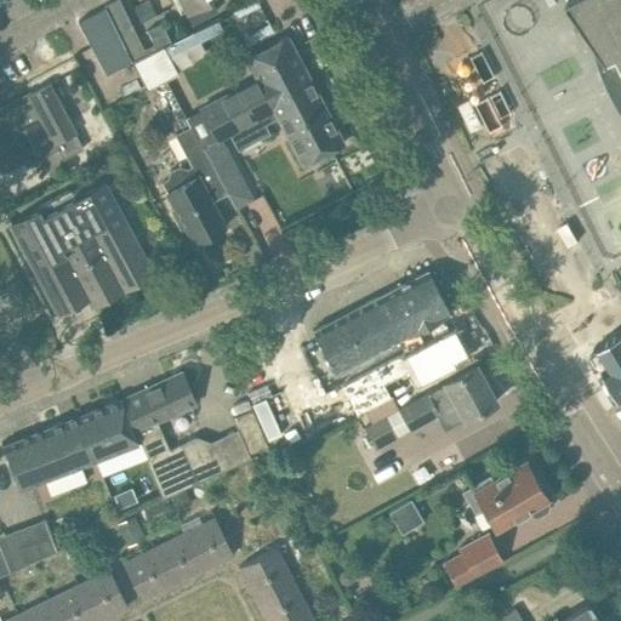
[(119,0),(114,0),(104,5),(104,6),(124,46),(131,61),(146,53),(119,0)]
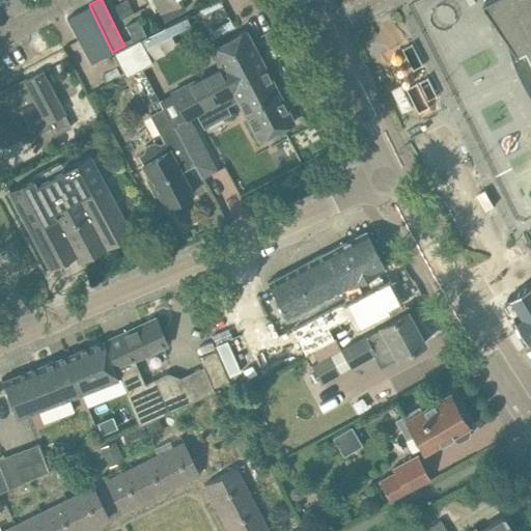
[(134,14),(128,0),(127,0),(113,6),(120,20),(134,14)]
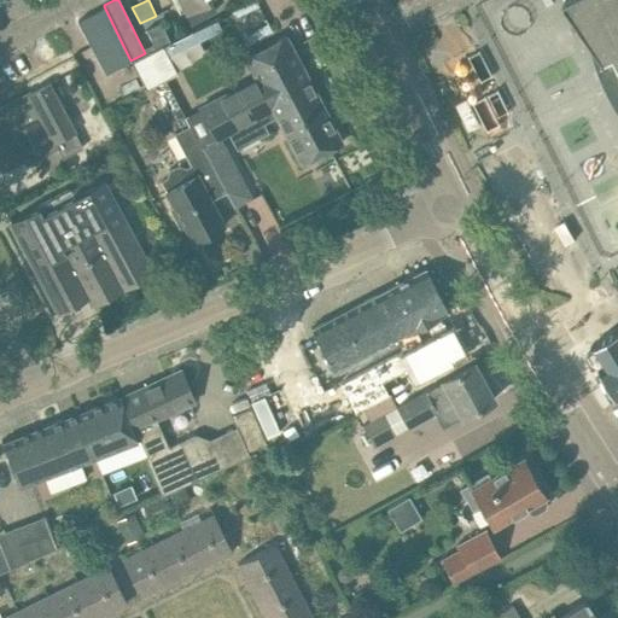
[(180,0),(186,12),(209,0),(180,0)]
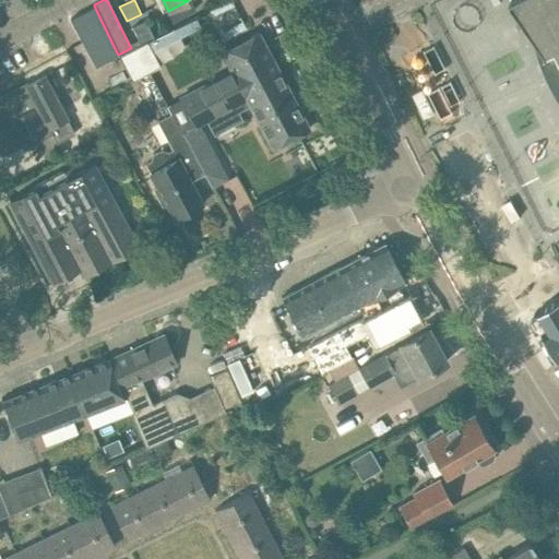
[(558,0),(513,0),(510,2),(535,39),(540,56),(547,73),(555,88),(558,95),(558,0)]
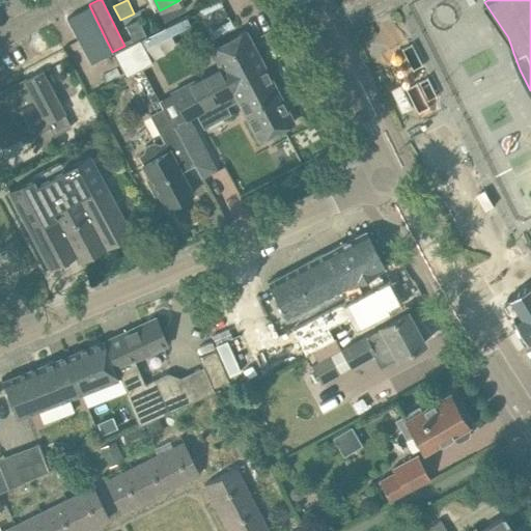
[(89,5),(66,18),(84,51),(106,39),(89,5)]
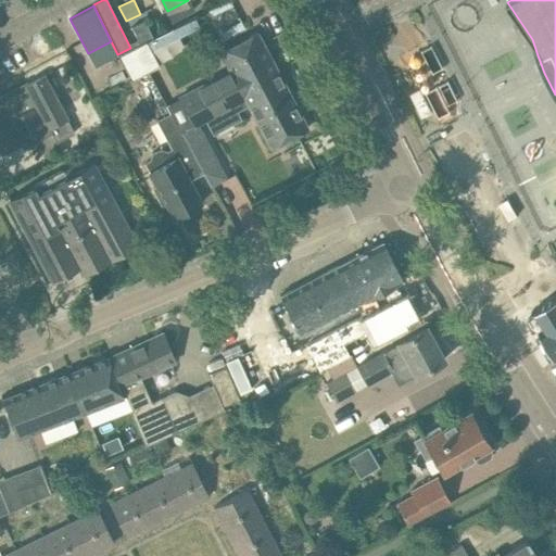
[(131,27),(140,43),(153,37),(144,21),(131,27)]
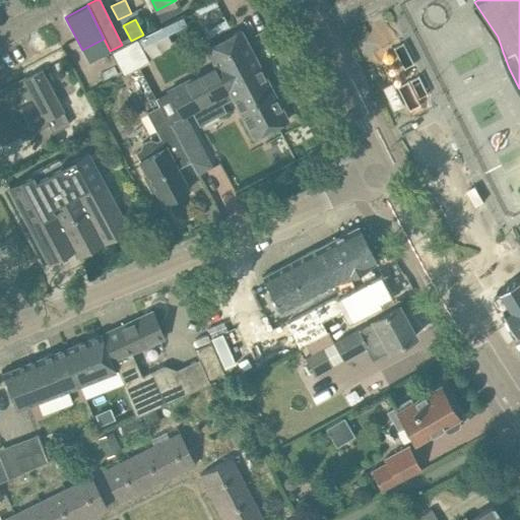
[(124,71),(176,46),(166,25),(114,51),(124,71)]
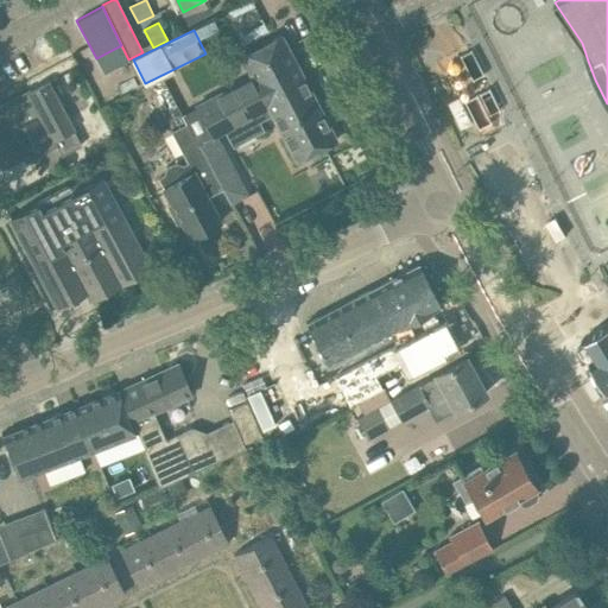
[(251,115),(268,107),(270,106),(265,96),(303,76),(282,36),(242,56),(253,77),(182,114),(187,122),(197,143),(198,144),(251,115)]
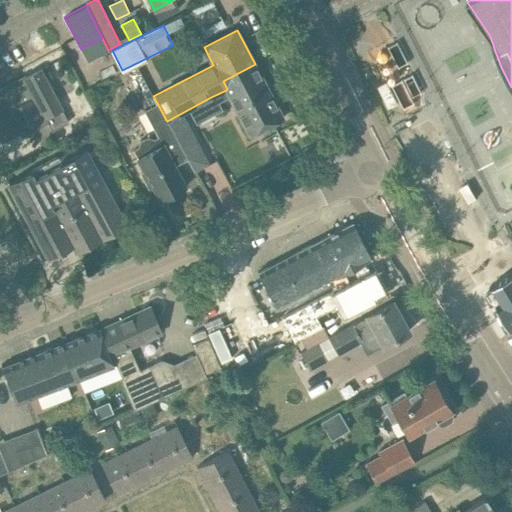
[(88,85),(114,71),(110,62),(83,76),(88,85)]
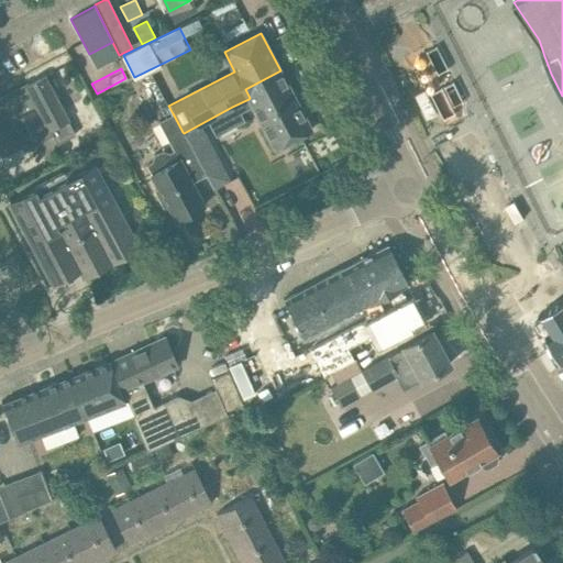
[(311,130),(286,81),(280,70),(245,89),(250,98),(249,99),(274,148),(311,130)]
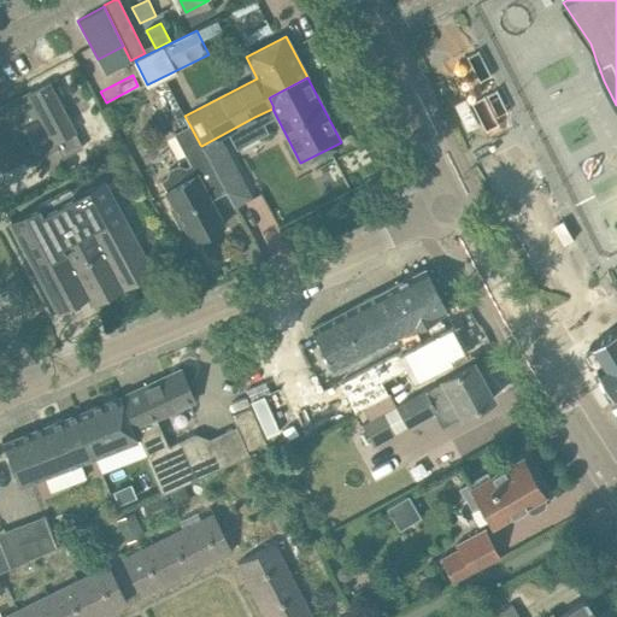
[(76,130),(60,103),(50,82),(28,93),(33,101),(0,119),(0,166),(3,170),(22,159),(25,165),(57,148),(63,158),(82,147),(74,131),(76,130)]
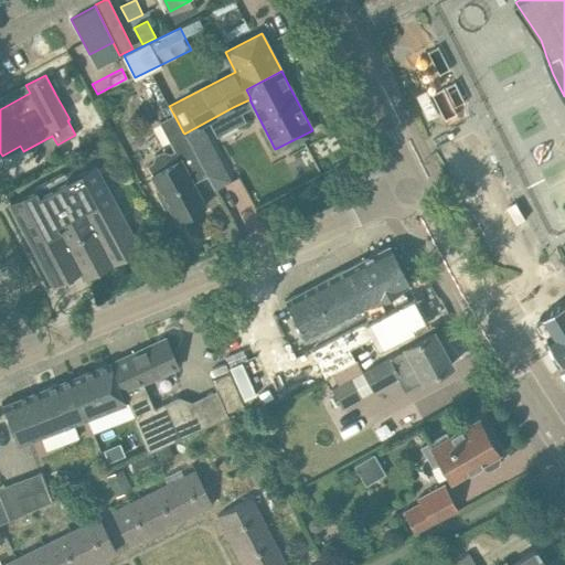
[(192,182),(206,174),(185,135),(170,142),(174,150),(170,152),(162,150),(155,156),(151,162),(147,164),(151,173),(151,174),(159,189),(155,191),(164,209),(169,206),(177,221),(205,205),(192,182)]
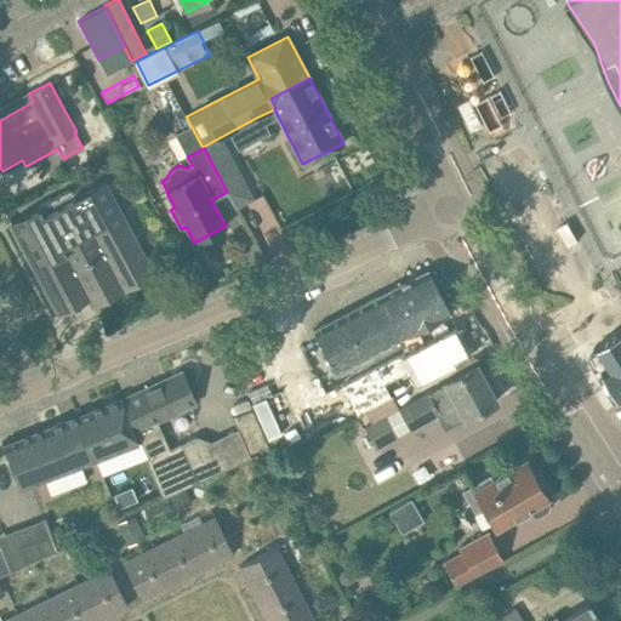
[(89,298),(92,306),(153,274),(103,181),(74,197),(69,188),(36,205),(38,208),(10,222),(58,314),(89,298)]
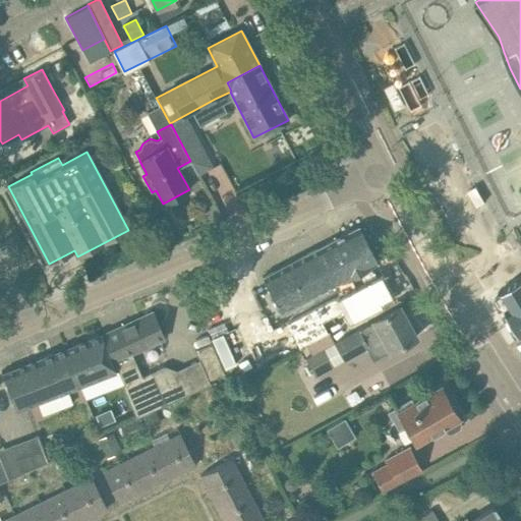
[(371,265),(378,262),(358,226),(310,251),(262,277),(281,312),(329,287),(334,285),(339,294),(354,287),(348,276),(371,265)]
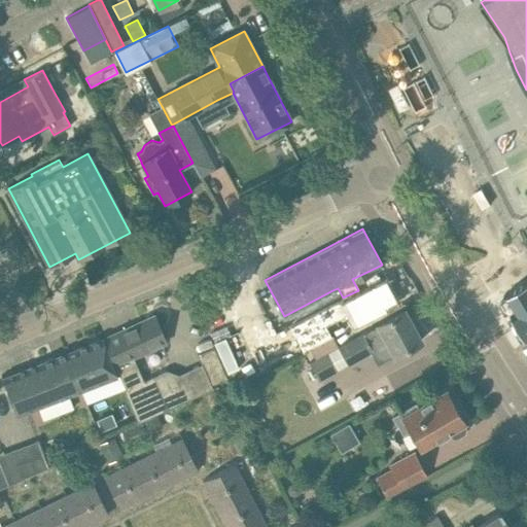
[(317,345),(331,337),(325,325),(343,316),(349,327),(350,328),(383,311),(401,302),(387,275),(381,278),(376,268),(352,279),(358,290),(343,297),(311,314),(289,325),(303,352),(317,345)]
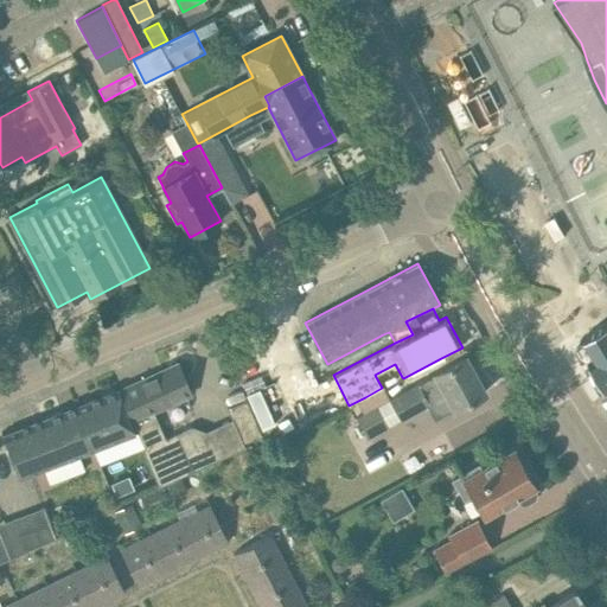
[(606,323),(592,332),(572,344),(581,360),(580,360),(601,397),(606,393),(606,323)]
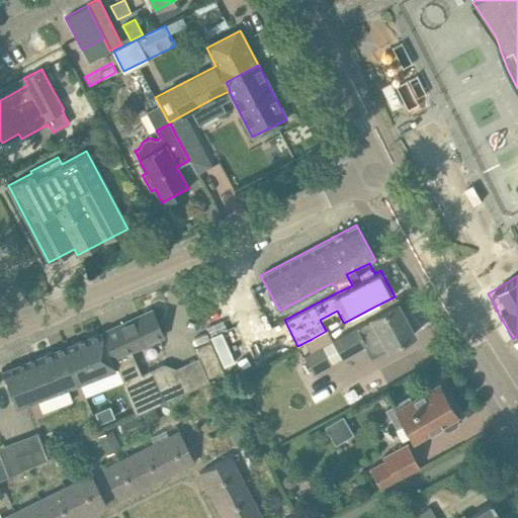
[(210,339),(250,323),(233,281),(193,298),(210,339)]
